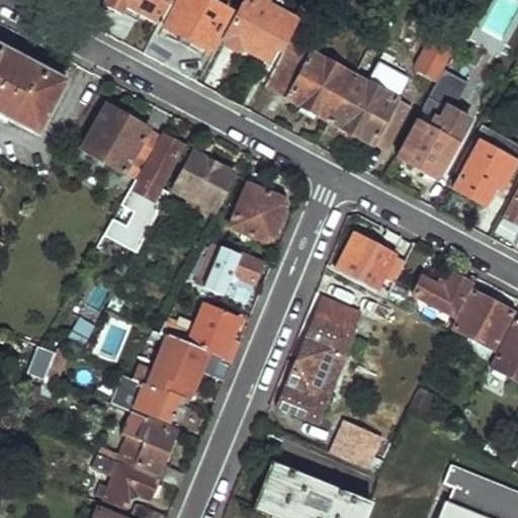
[(103,0),(102,3),(126,15),(131,9),(158,24),(171,0),(103,0)]
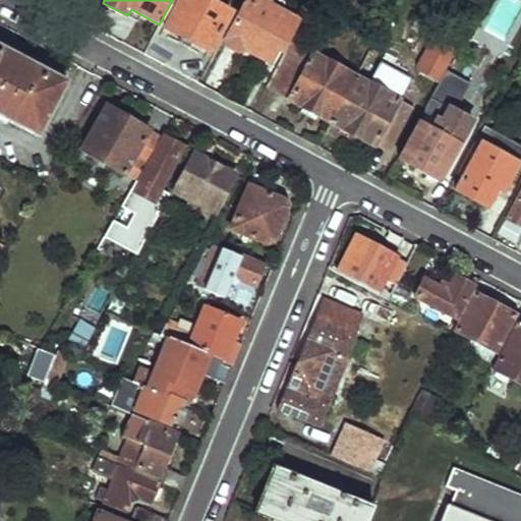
[(207,0),(178,0),(165,25),(209,49),(229,12),(207,0)]
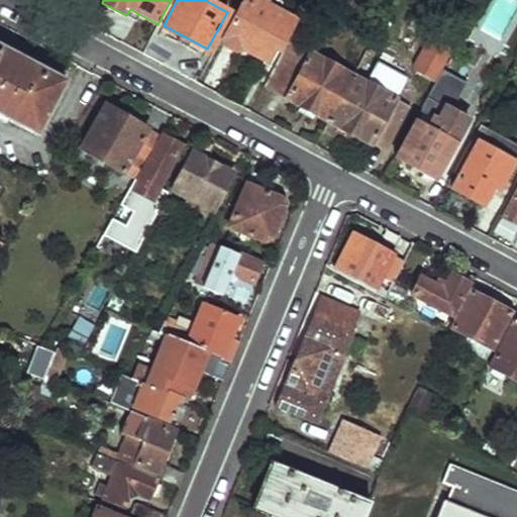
[(243,0),(223,38),(227,44),(241,52),(248,52),(271,64),(281,43),(283,44),(297,20),(266,3),(268,0),(243,0)]
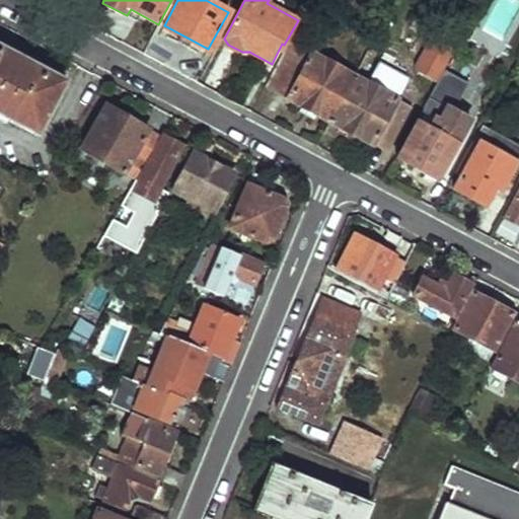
[(290,41),(266,86),(331,121),(356,74),(290,41)]
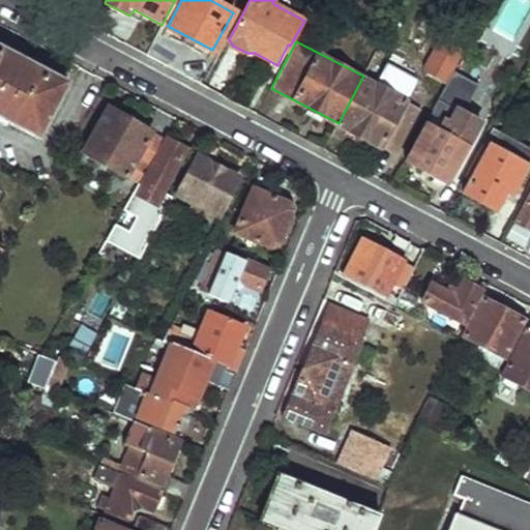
[(436,43),(423,76),(447,85),(460,53),(436,43)]
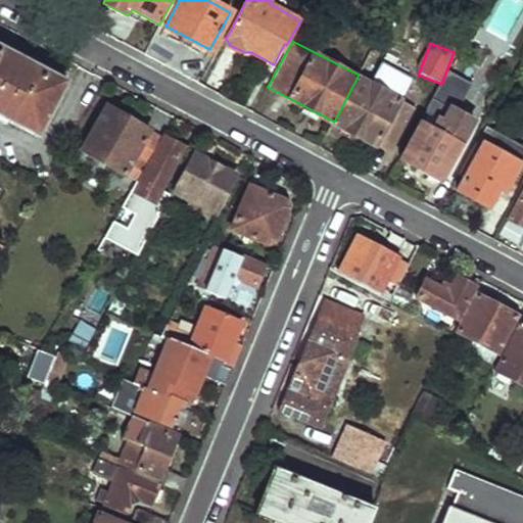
[(0,46),(0,51),(26,65),(28,61),(0,46)]
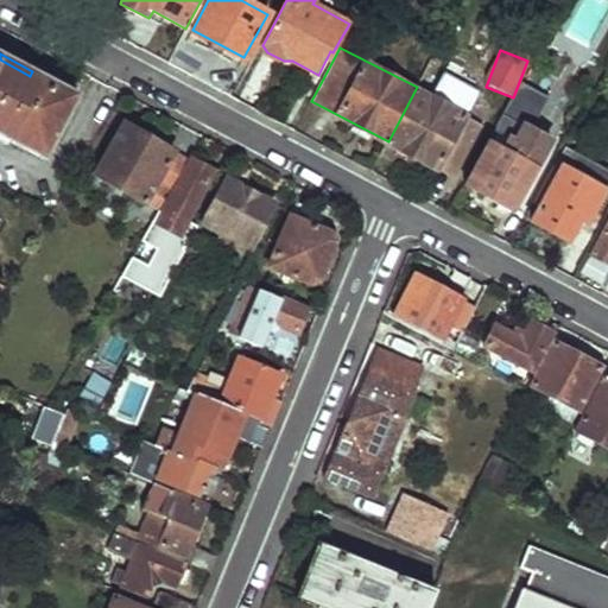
[(0,133),(43,157),(75,94),(32,71),(30,76),(0,59),(0,133)]
